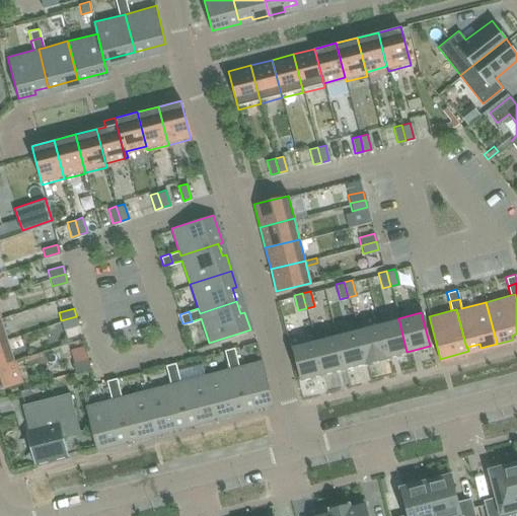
[(76,316),(61,320),(63,328),(78,324),(76,316)]
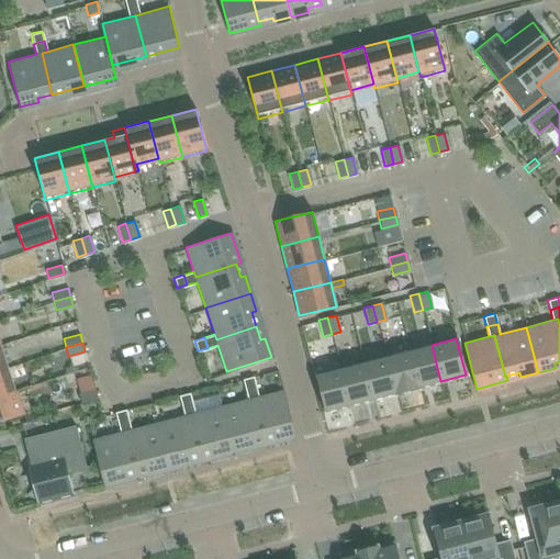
[(0,345),(0,368),(12,365),(4,344),(0,345)]
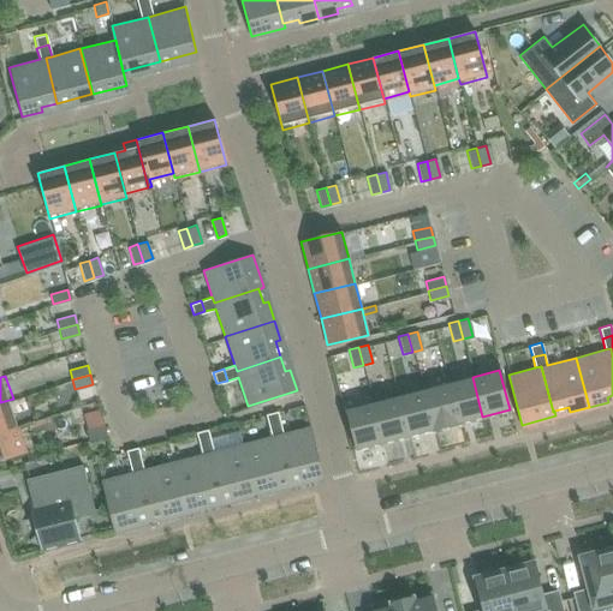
[(472,377),(448,383),(459,423),(482,417),(472,377)]
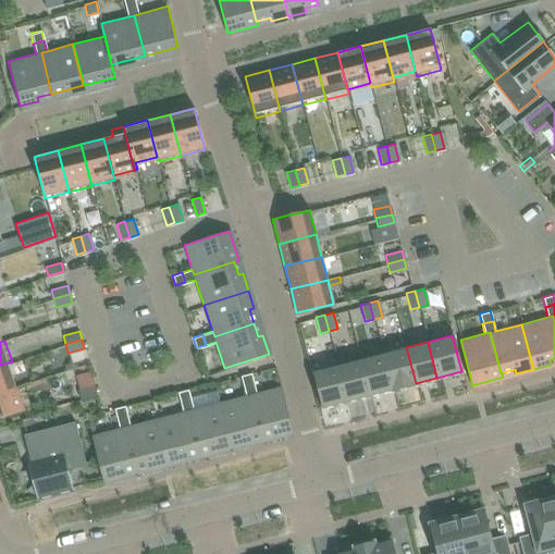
[(406,347),(381,354),(391,390),(416,383),(406,347)]
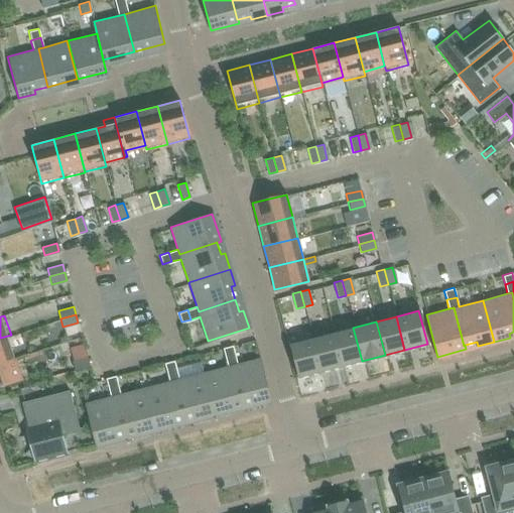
[(353,328),(333,333),(342,366),(362,361),(353,328)]
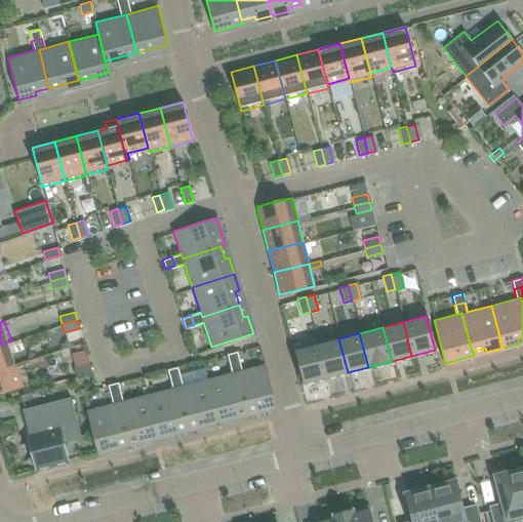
[(338,338),(318,344),(326,377),(348,372),(338,338)]
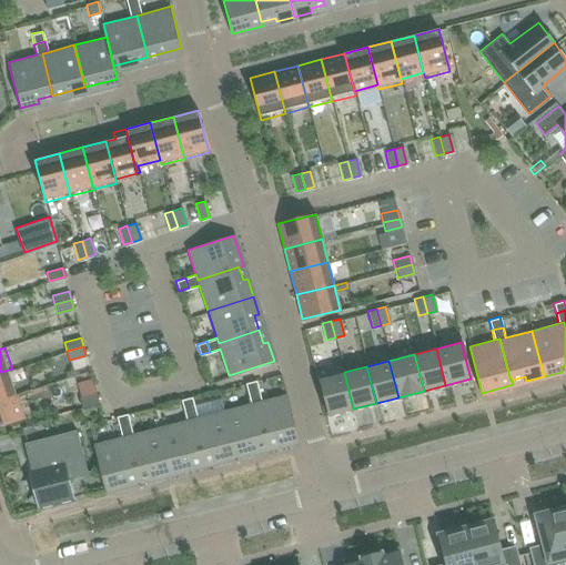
[(11,369),(0,372),(0,396),(14,393),(19,392),(11,369)]
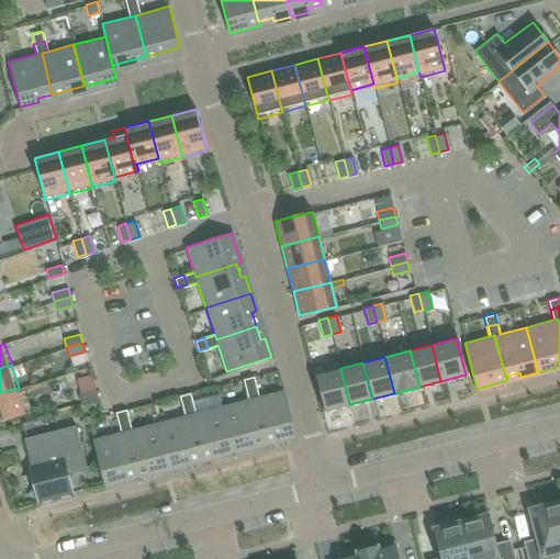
[(340,368),(316,375),(325,411),(349,404),(340,368)]
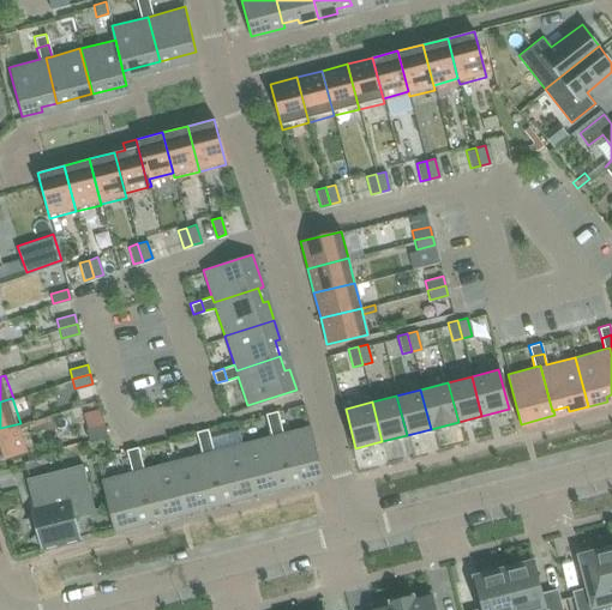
[(276,410),(264,414),(268,424),(280,421),(276,410)]
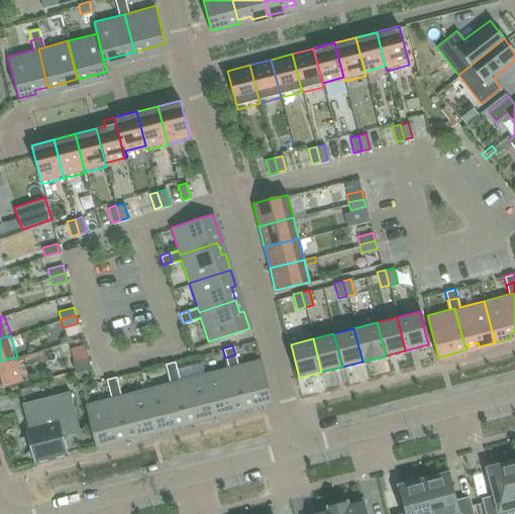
[(227,367),(203,374),(214,415),(230,411),(229,407),(241,404),(242,404),(232,366),(237,365),(235,354),(225,357),(227,367)]
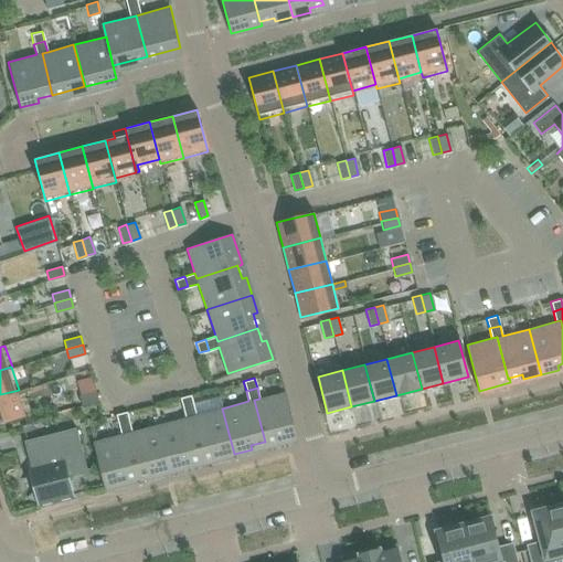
[(14,391),(0,394),(0,422),(22,415),(14,391)]
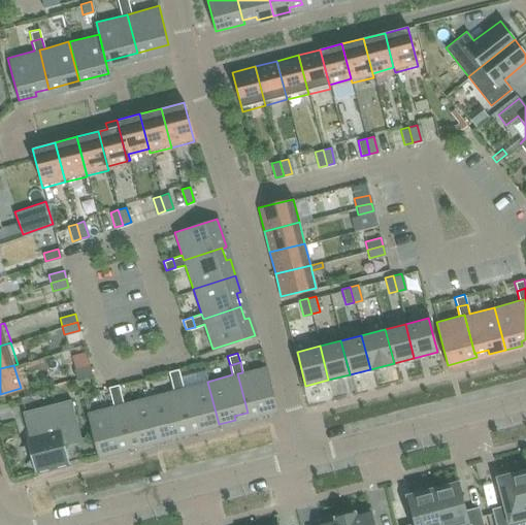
[(89,365),(73,369),(75,378),(91,373),(89,365)]
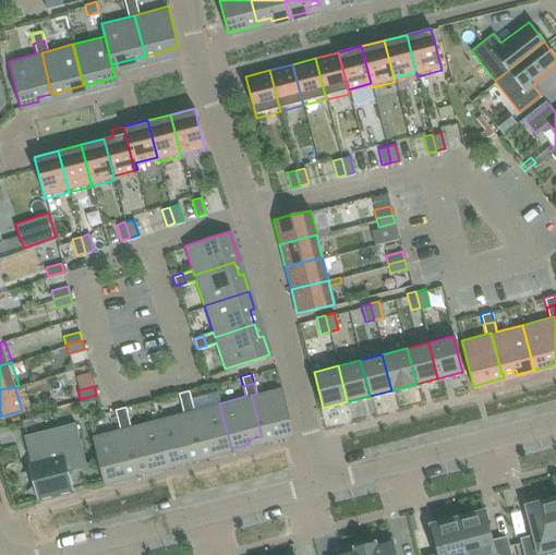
[(256,394),(251,395),(262,436),(261,436),(262,441),(292,432),(280,387),(256,394)]
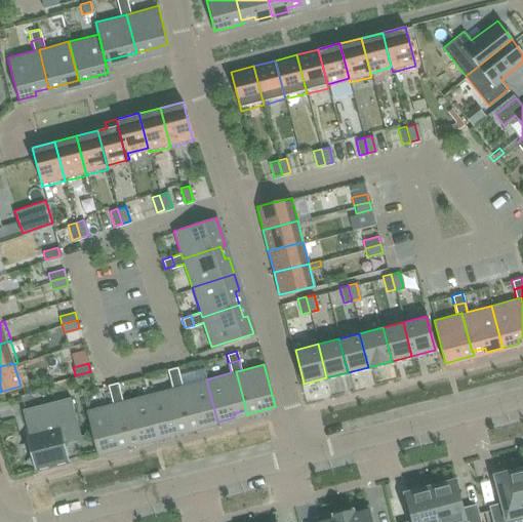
[(176,366),(166,369),(169,378),(179,375),(178,373),(176,366)]
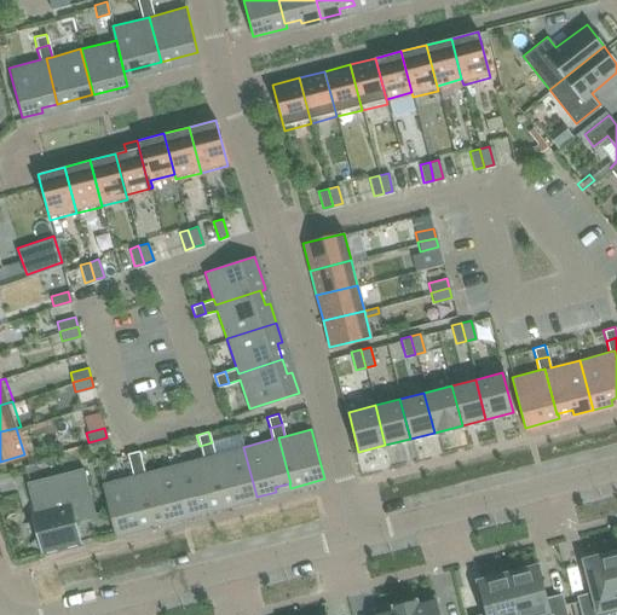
[(214,454),(208,456),(219,502),(236,497),(237,502),(257,497),(243,447),(240,433),(211,440),(212,442),(214,454)]
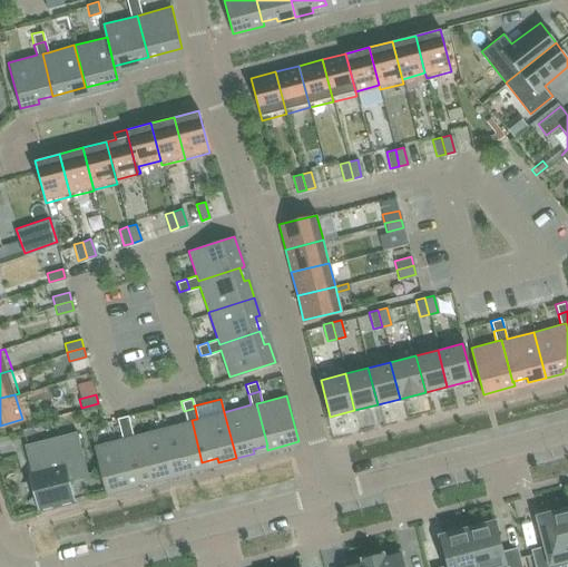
[(186,421),(159,429),(172,475),(189,470),(188,466),(202,462),(192,420),(197,419),(195,408),(184,411),(186,421)]
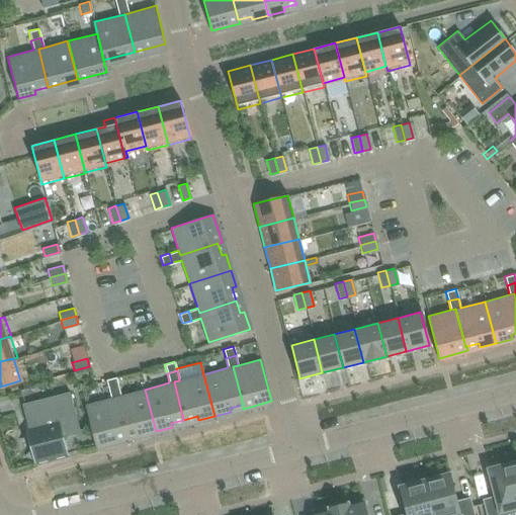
[(115,376),(105,378),(107,389),(117,385),(115,376)]
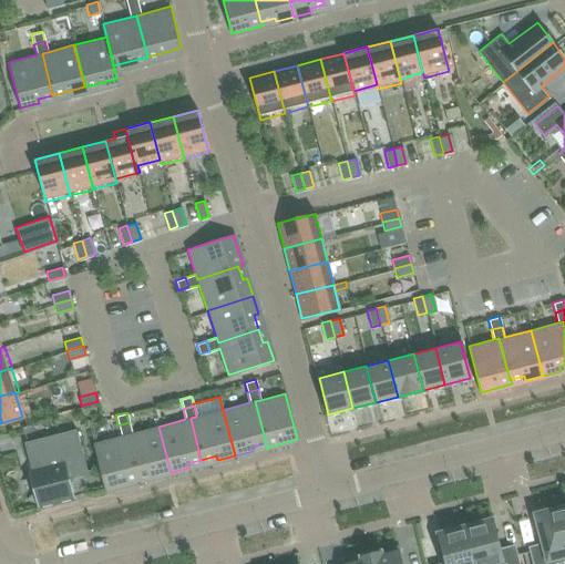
[(121,436),(93,443),(104,489),(124,484),(123,480),(137,477),(126,434),(132,433),(129,422),(117,426),(121,436)]
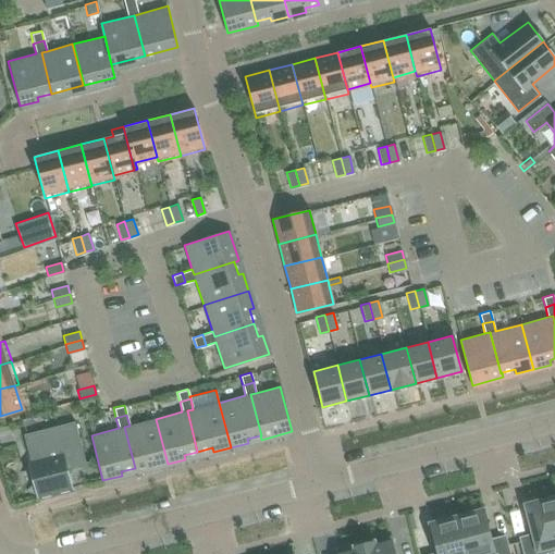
[(130,426),(124,427),(135,468),(149,464),(150,468),(168,464),(156,419),(130,426)]
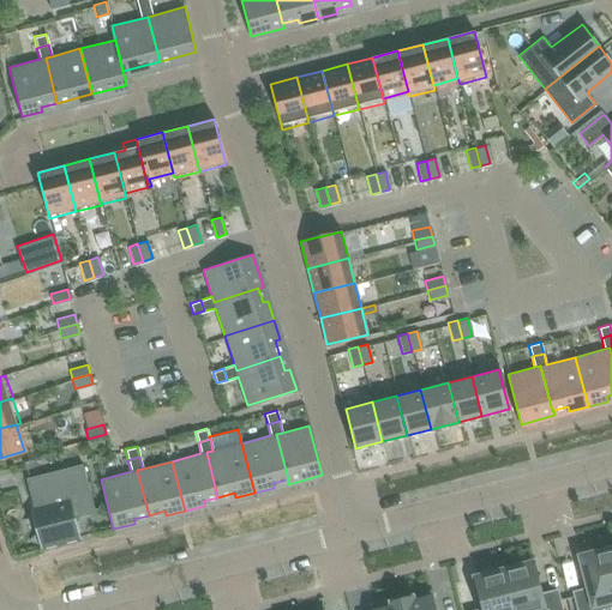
[(82,463),(24,477),(29,494),(27,495),(27,496),(28,496),(40,547),(39,547),(40,548),(79,538),(79,536),(78,537),(73,517),(94,512),(82,463)]
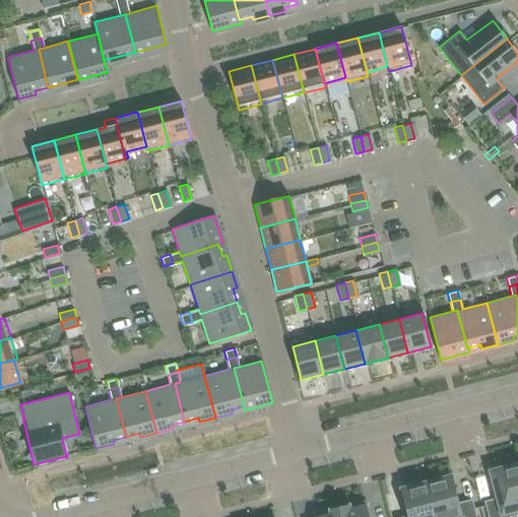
[(497,498),(484,501),(489,516),(517,516),(517,476),(515,464),(490,470),(497,498)]
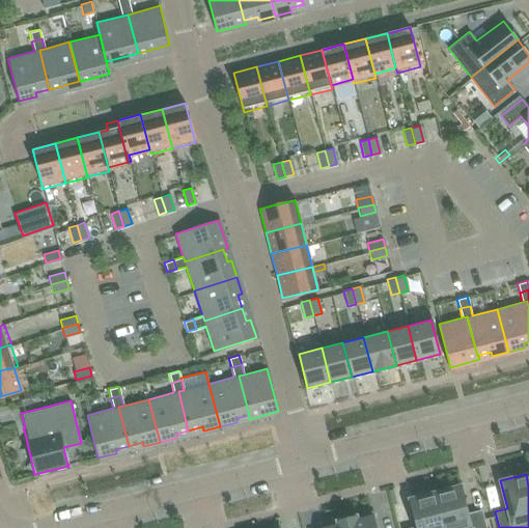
[(467,513),(461,485),(435,493),(444,527),(484,527),(480,510),(467,513)]
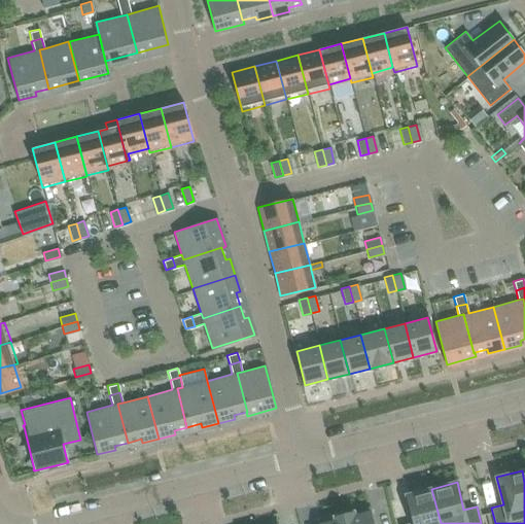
[(441,523),(431,489),(423,491),(421,486),(406,490),(414,522),(407,523),(441,523)]
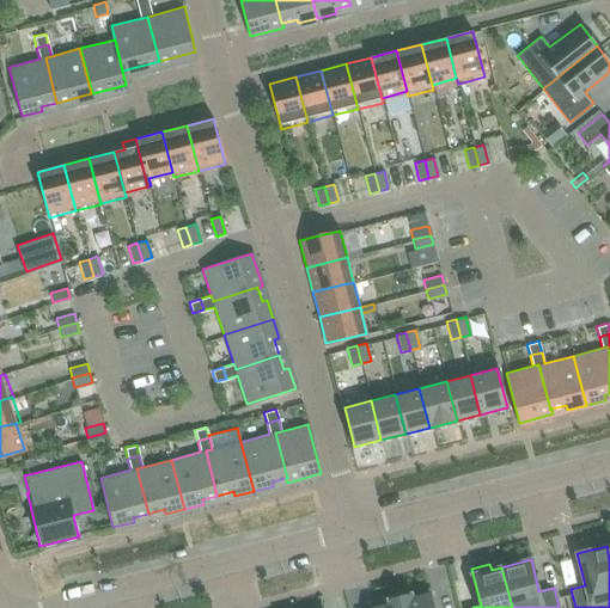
[(410,596),(409,595),(400,597),(401,607),(432,607),(428,591),(410,596)]
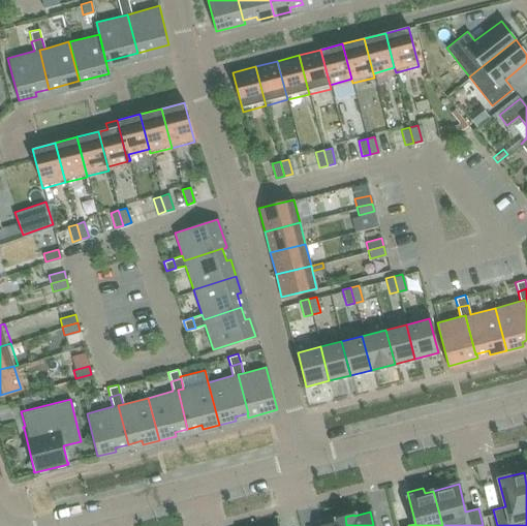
[(346,525),(345,517),(336,519),(335,516),(318,520),(319,525),(346,525)]
